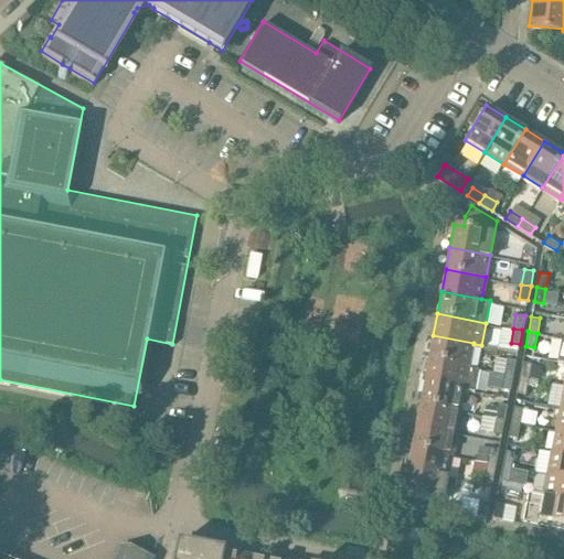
[(428,358),(469,366),(474,344),(474,343),(433,335),(428,358)]
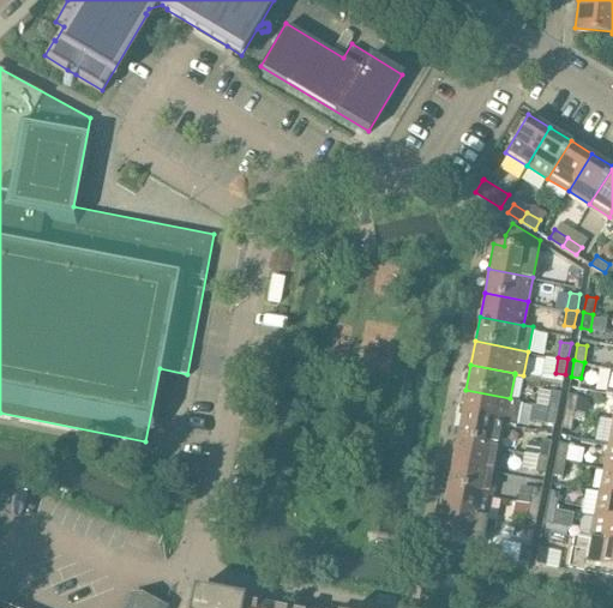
[(551,389),(548,405),(558,407),(562,391),(551,389)]
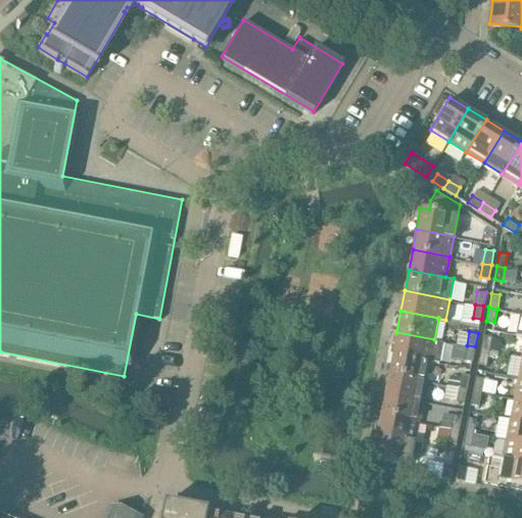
[(396,332),(392,352),(430,360),(439,362),(443,341),(434,339),(396,332)]
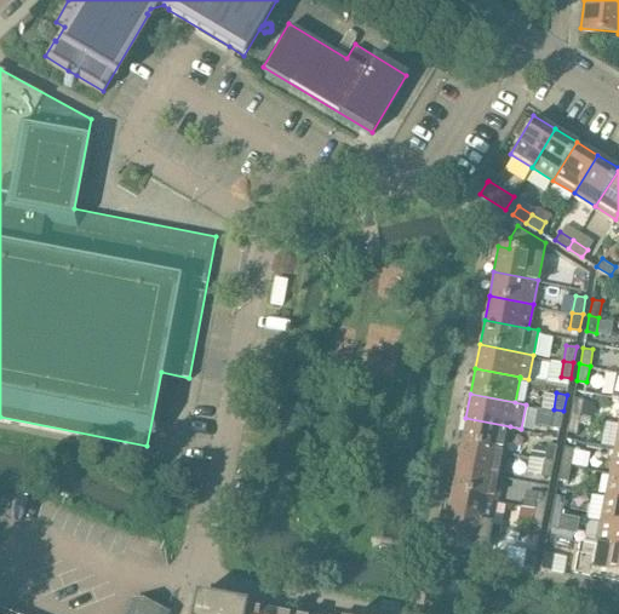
[(573,396),(571,412),(580,414),(584,399),(573,396)]
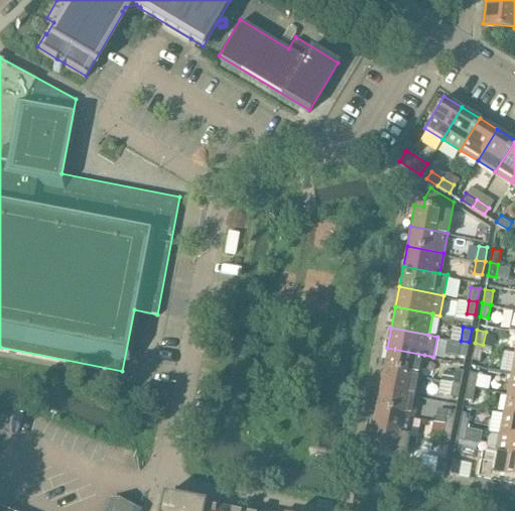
[(461,341),(459,354),(467,355),(469,342),(461,341)]
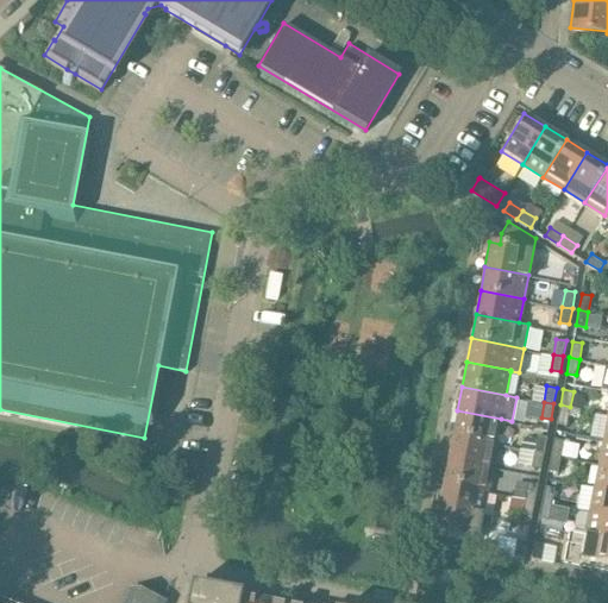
[(561,404),(557,421),(566,422),(570,407),(561,404)]
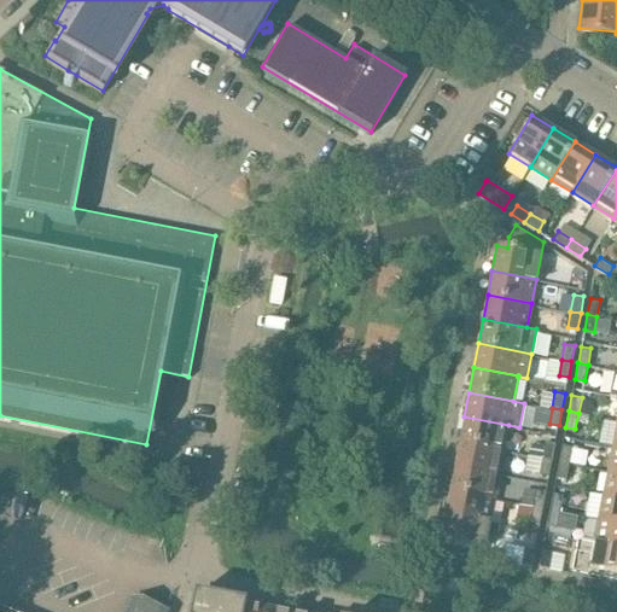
[(460,441),(504,449),(508,425),(464,417),(460,441)]
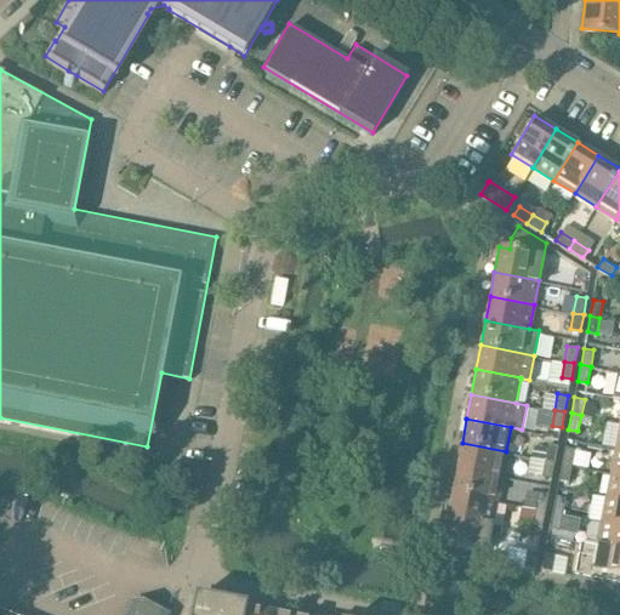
[(458,467),(501,476),(506,451),(462,443),(458,467)]
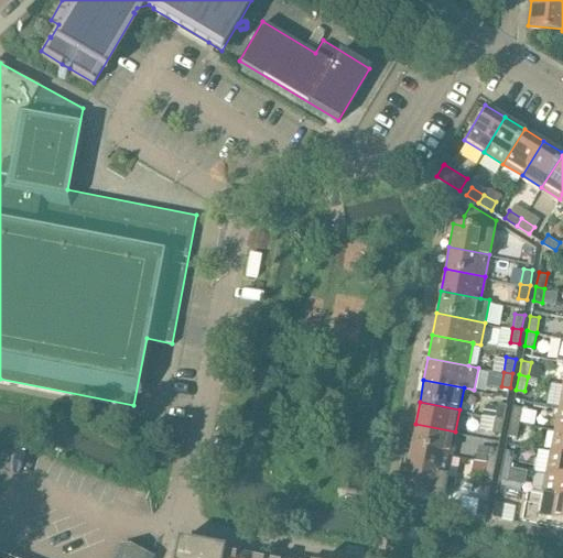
[(498,402),(495,416),(505,418),(507,403),(498,402)]
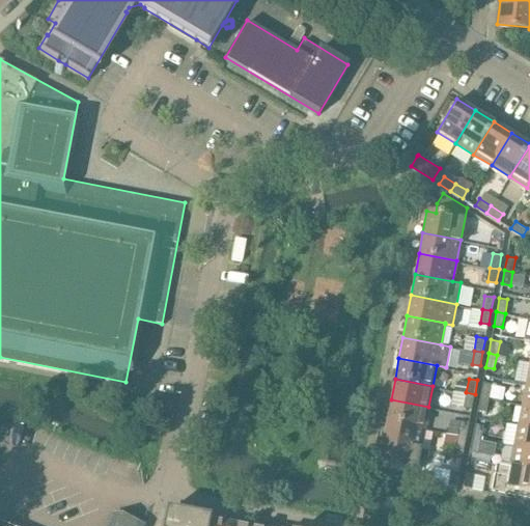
[(483,382),(480,395),(489,396),(492,383),(483,382)]
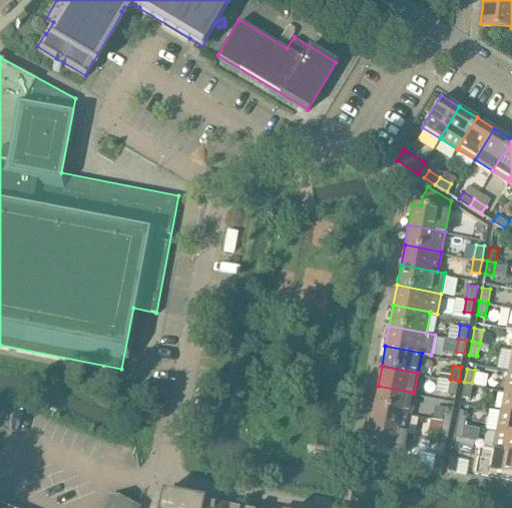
[(450,379),(448,392),(456,394),(458,381),(450,379)]
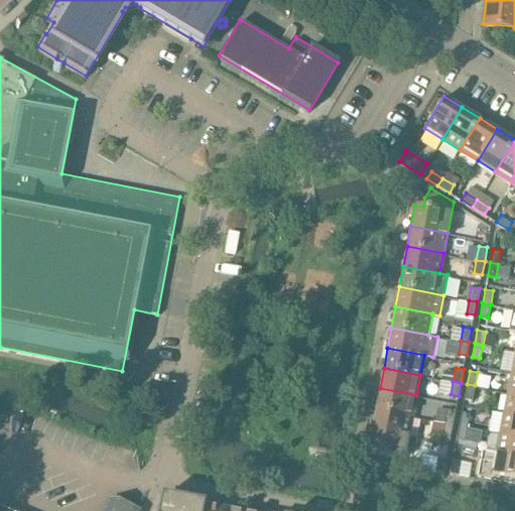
[(467,384),(465,397),(473,399),(475,385),(467,384)]
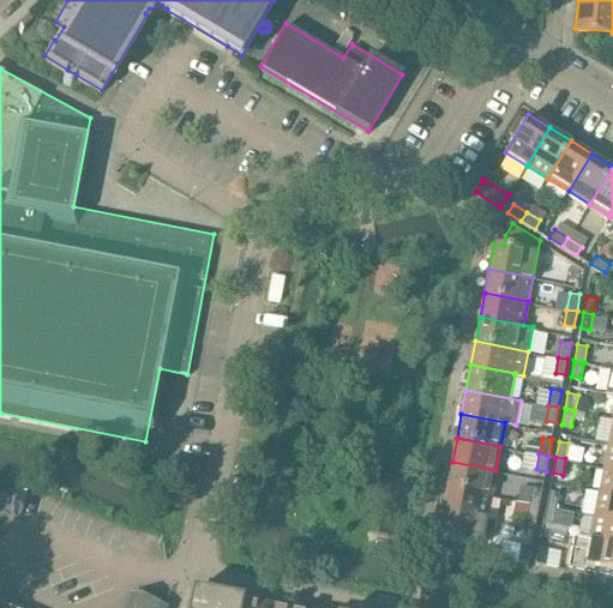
[(448,486),(492,494),(496,470),(452,462),(448,486)]
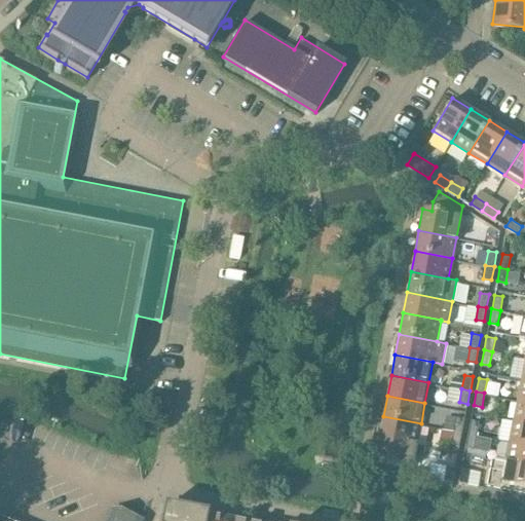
[(524,401),(517,400),(513,419),(524,421),(524,401)]
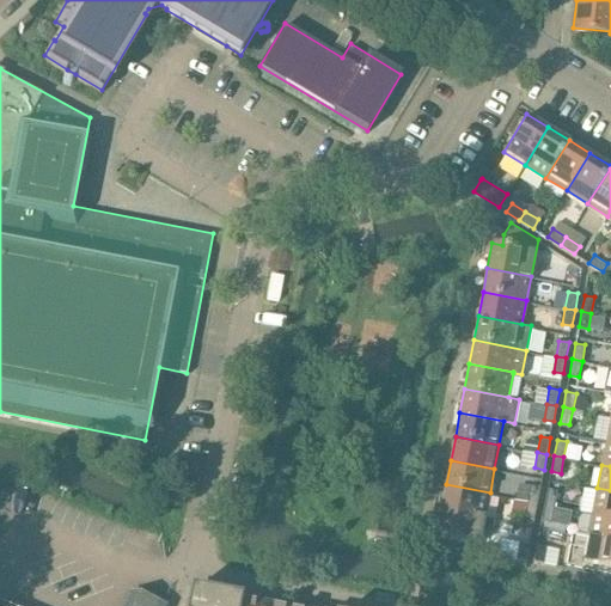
[(486,516),(490,493),(446,484),(441,508),(486,516)]
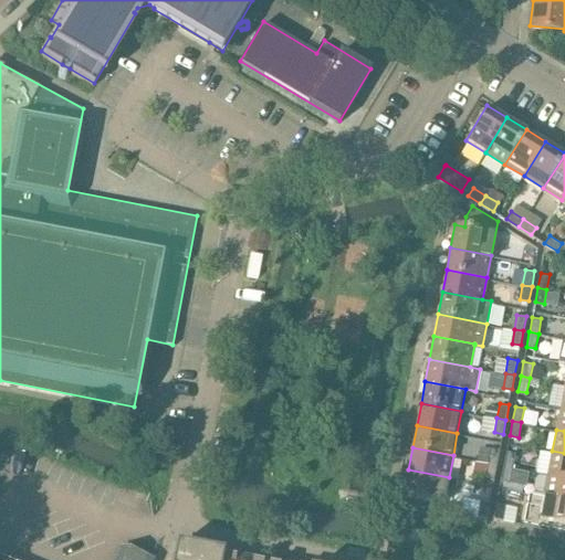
[(489,462),(498,464),(500,448),(491,447),(489,462)]
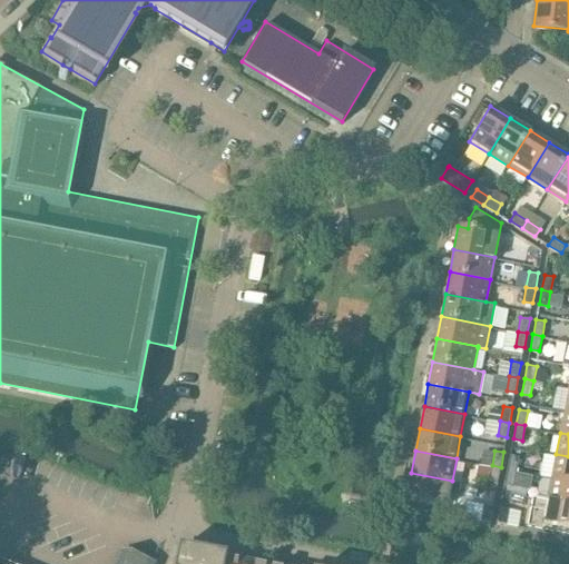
[(510,454),(508,468),(517,470),(519,456),(510,454)]
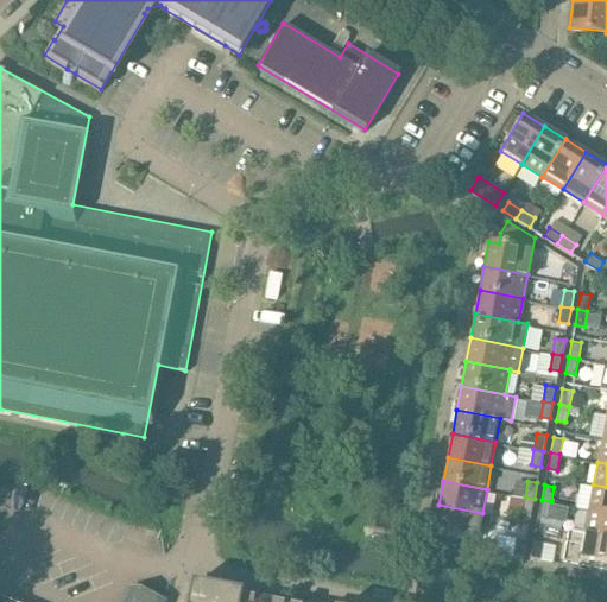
[(606,487),(593,485),(589,508),(606,512),(606,487)]
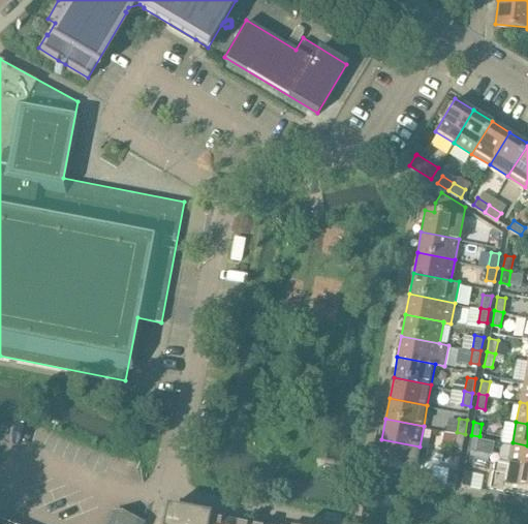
[(457,432),(454,447),(462,448),(465,434),(457,432)]
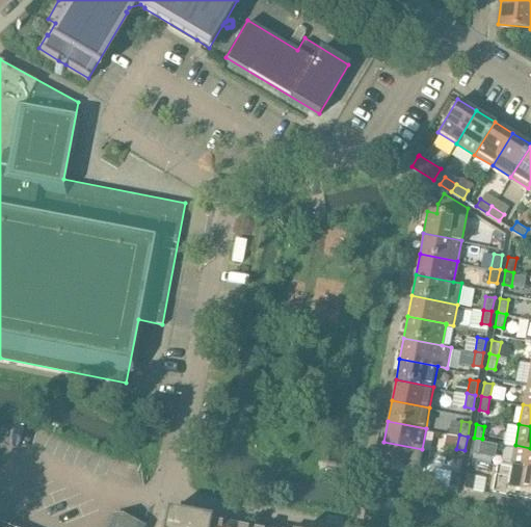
[(474,438),(471,452),(479,453),(482,439),(474,438)]
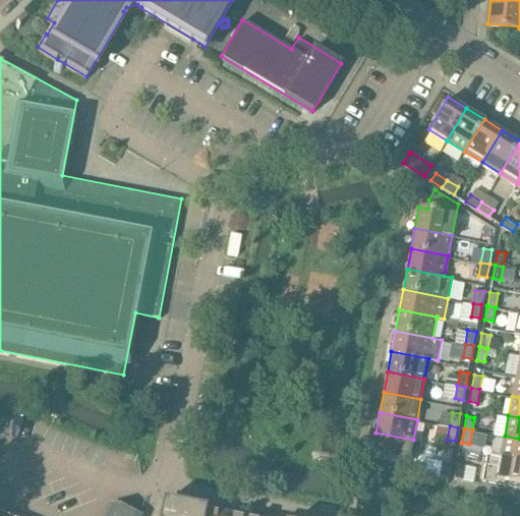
[(413,440),(376,433),(371,454),(409,461),(411,447),(420,449),(421,441),(413,440)]
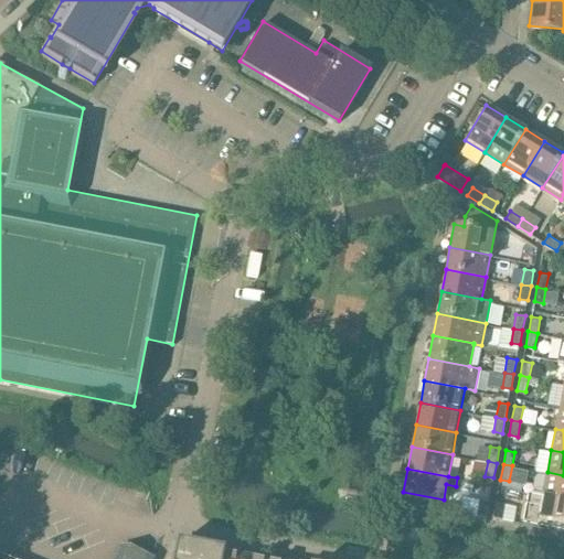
[(563,475),(547,472),(543,494),(563,498),(563,475)]
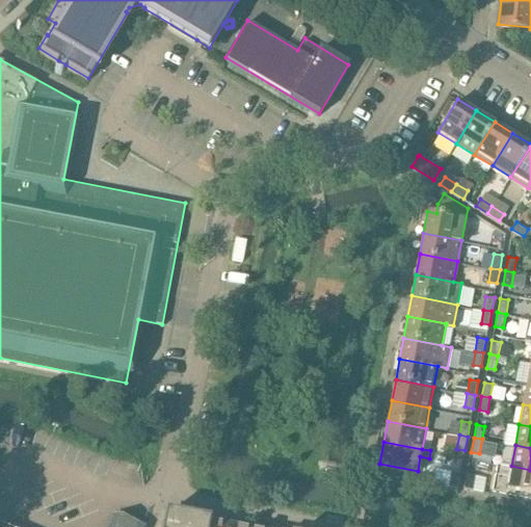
[(498,465),(493,492),(530,499),(530,470),(511,466),(511,467),(498,465)]
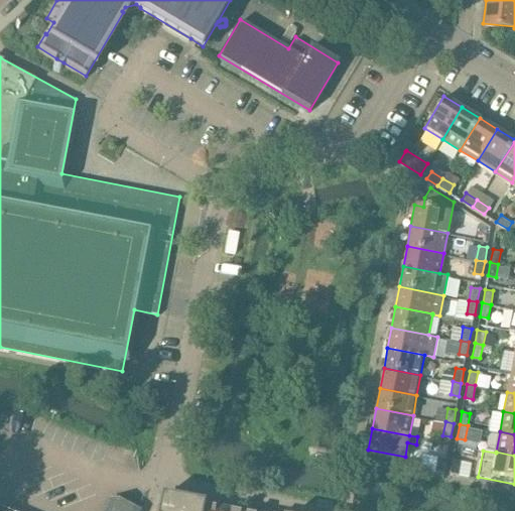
[(444,471),(446,457),(438,456),(435,469),(444,471)]
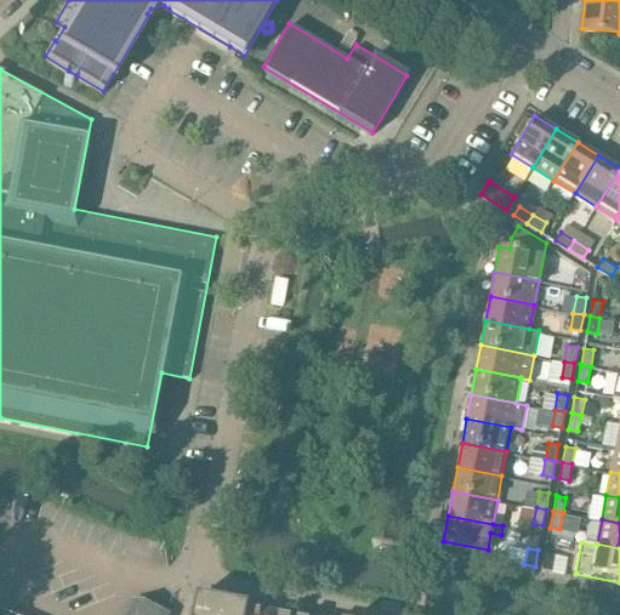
[(556,553),(545,551),(542,568),(552,570),(556,553)]
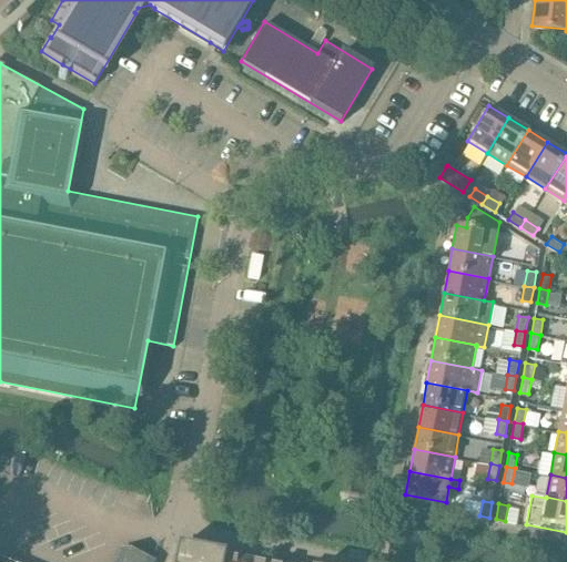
[(153,561),(155,559),(122,545),(114,561),(153,561)]
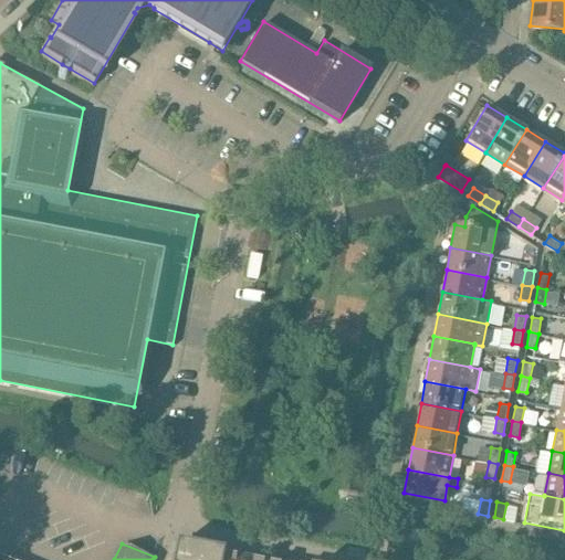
[(220,559),(222,552),(177,543),(173,559),(220,559)]
